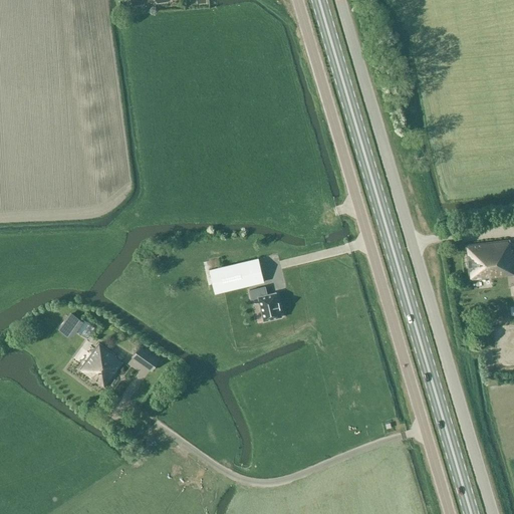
[(509,239),(465,244),(469,280),(508,275),(510,285),(513,284),(513,265),(513,266),(509,239)]
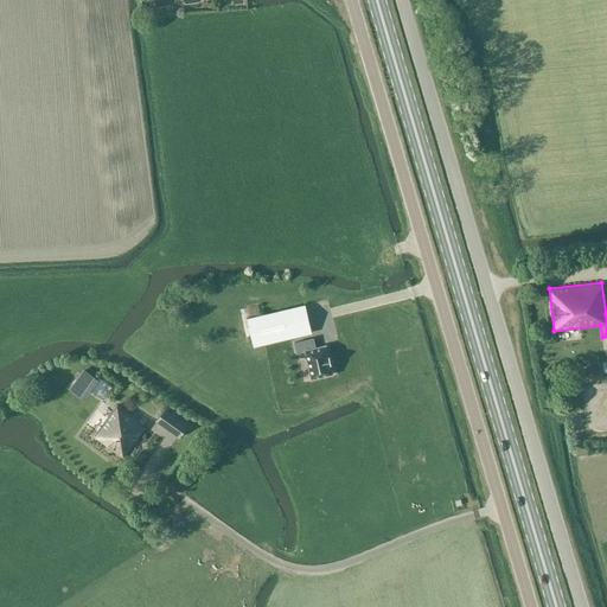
[(305,305),(247,319),(254,346),(312,333),(305,305)]
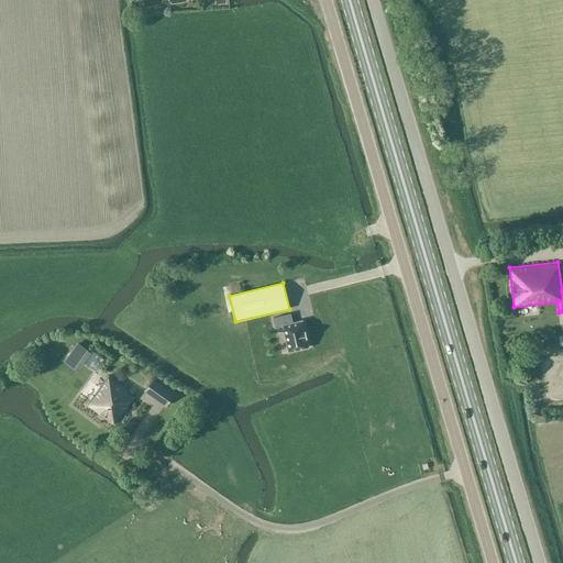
[(418,313),(405,312),(405,332),(417,332),(418,313)]
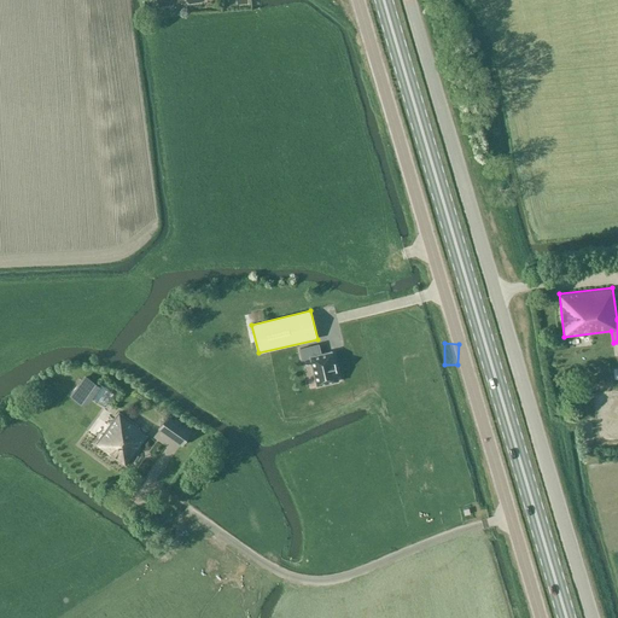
[(299,349),(302,360),(310,357),(318,385),(338,380),(331,351),(320,354),(319,344),(299,349)]
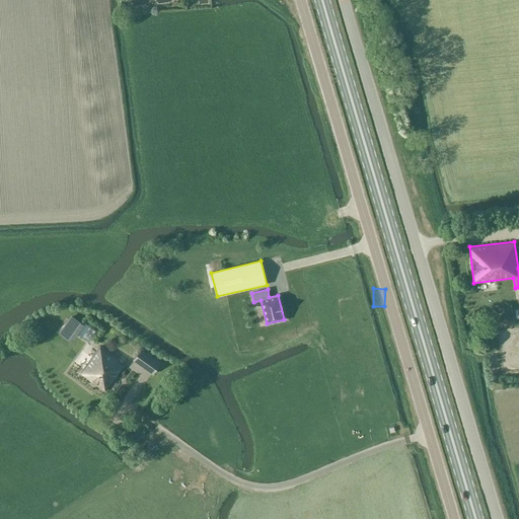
[(345,312),(338,312),(337,322),(351,322),(352,316),(345,316),(345,312)]
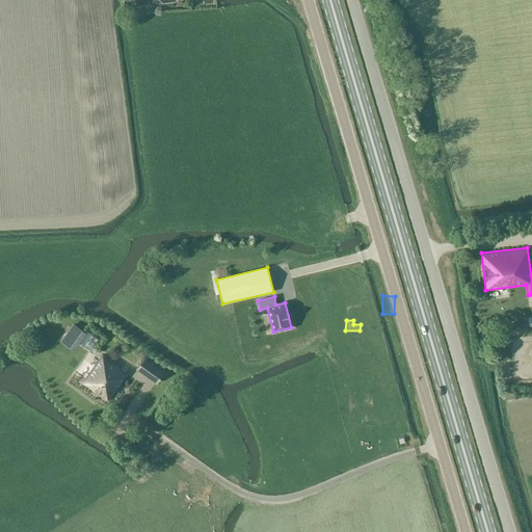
[(74,323),(63,338),(75,346),(78,341),(80,342),(87,334),(74,323)]
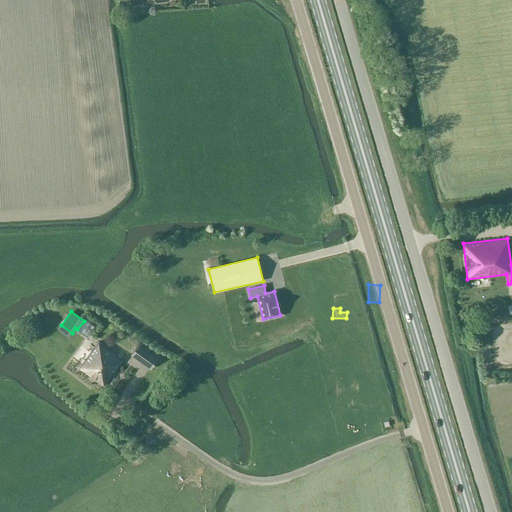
[(361,336),(351,336),(351,347),(361,347),(361,336)]
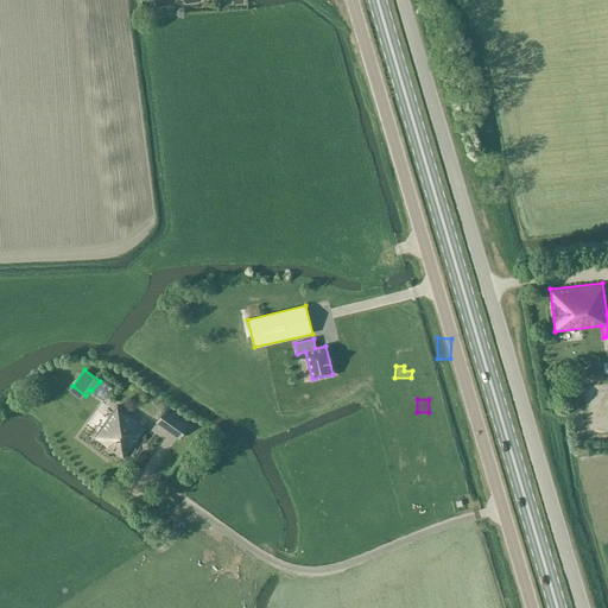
[(121,456),(145,429),(135,420),(137,420),(116,405),(94,436),(121,456)]
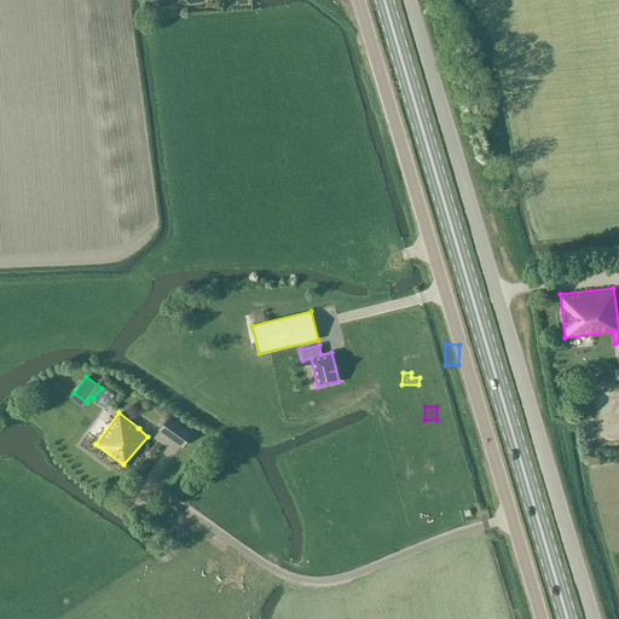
[(192,432),(168,415),(158,429),(183,446),(192,432)]
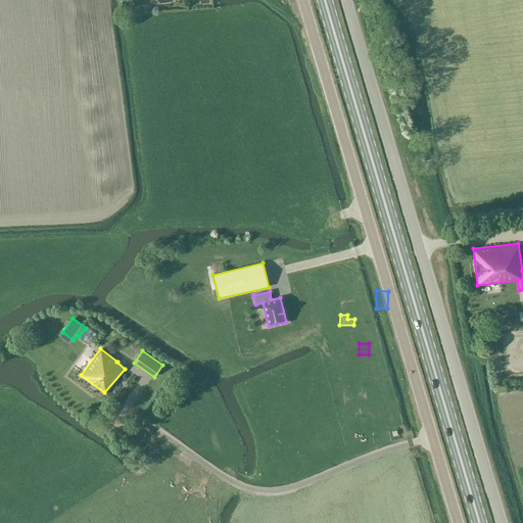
All buildings are outlined.
